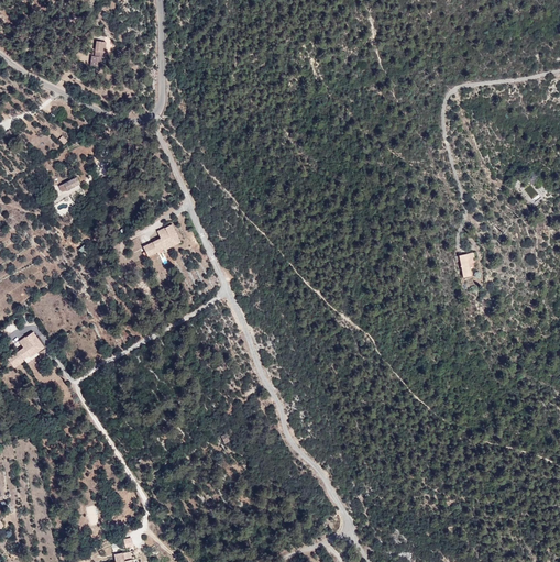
[(105,44),(95,44),(94,58),(90,58),(89,68),(98,69),(99,61),(105,62),(106,54),(103,54),(105,45),(105,44)]
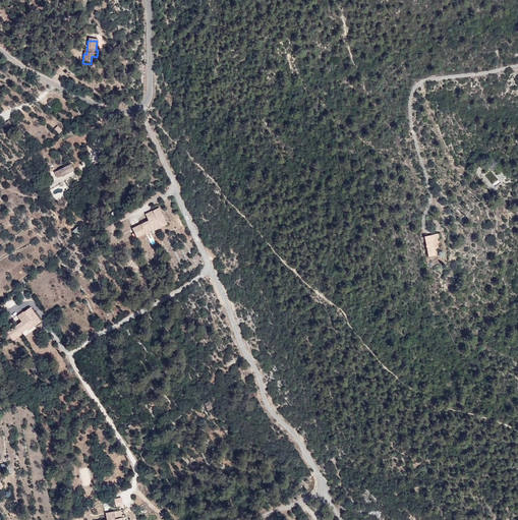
[(56,133),(60,129),(54,124),(51,128),(56,133)]
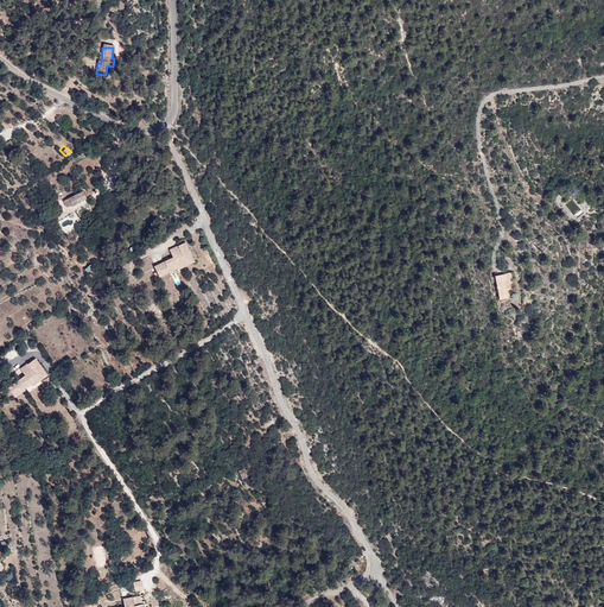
[(86,198),(81,193),(68,198),(71,206),(86,198)]
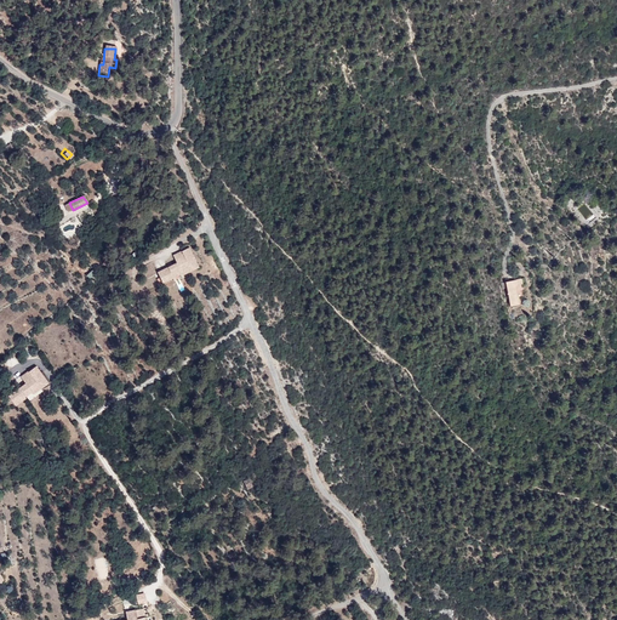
[(155,271),(160,284),(196,267),(186,245),(169,254),(173,263),(155,271)]
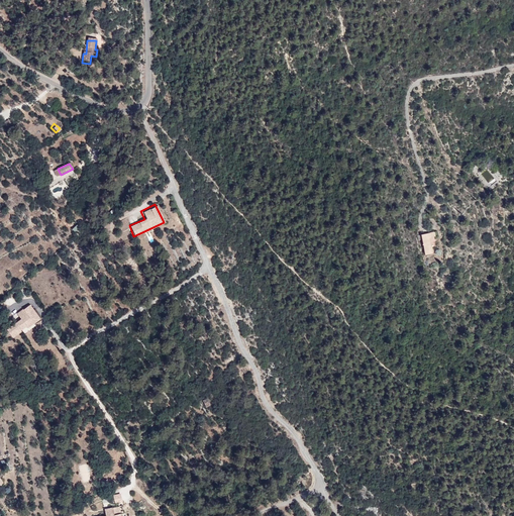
[(436,231),(422,234),(426,254),(433,253),(430,237),(437,236),(436,231)]
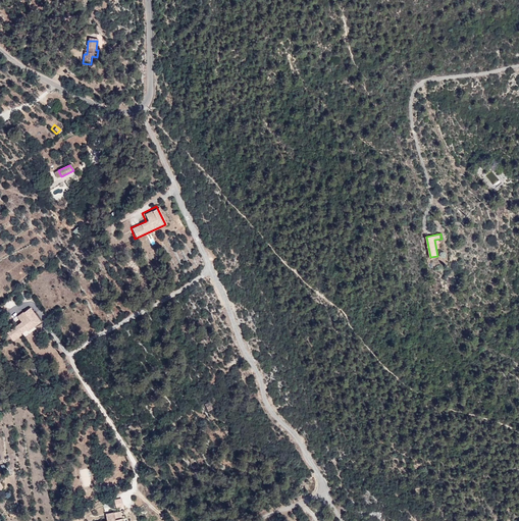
[(22,323),(8,333),(13,341),(29,330),(30,331),(42,323),(33,309),(18,318),(22,323)]
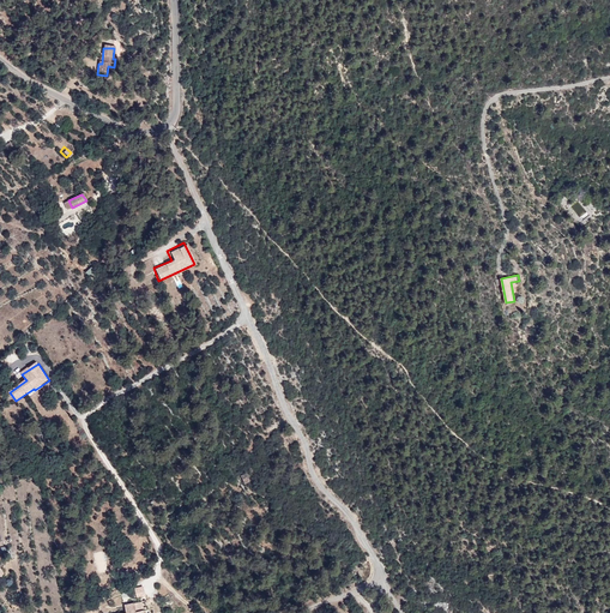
[(247,469),(236,475),(242,482),(252,478),(247,469)]
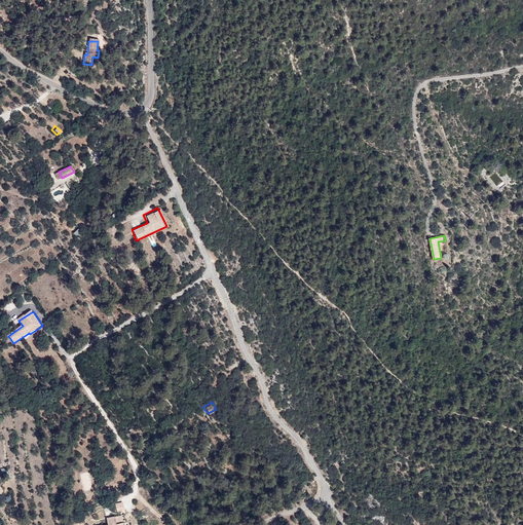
[(119,500),(112,502),(114,512),(121,510),(119,500)]
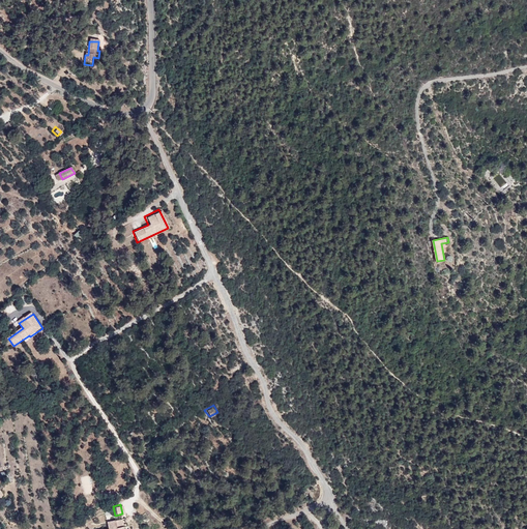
[(110,528),(107,528),(125,528),(124,520),(109,522),(110,528)]
